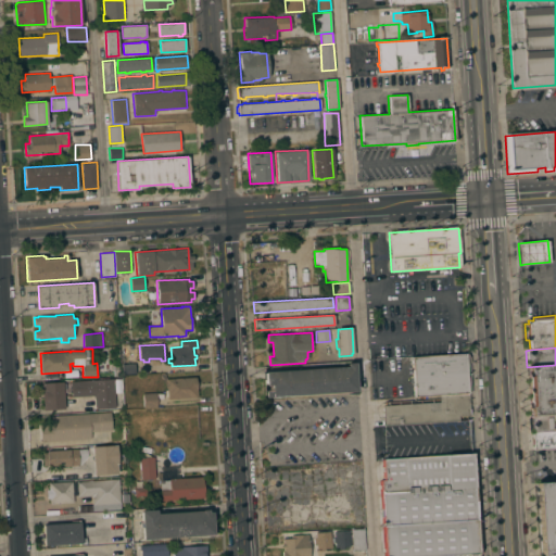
[(440,395),(415,396),(414,390),(413,390),(413,388),(414,387),(414,375),(412,375),(412,373),(414,373),(413,367),(412,367),(411,364),(413,364),(412,358),(465,354),(467,374),(470,373),(471,393),(468,393),(440,395)]
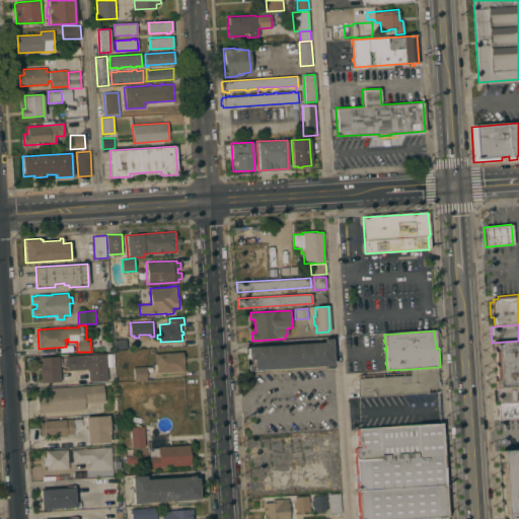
[(115,349),(114,340),(126,339),(127,349),(115,349)]
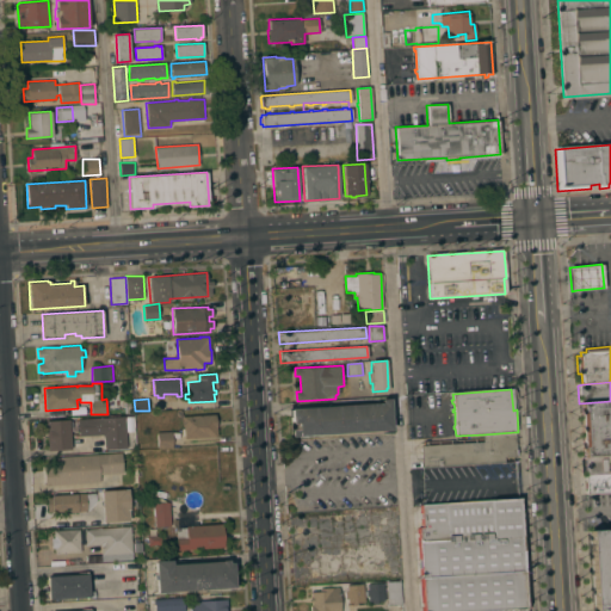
[(291,436),(291,430),(290,430),(289,407),(297,407),(297,409),(326,407),(329,403),(389,399),(392,430),(291,436)]
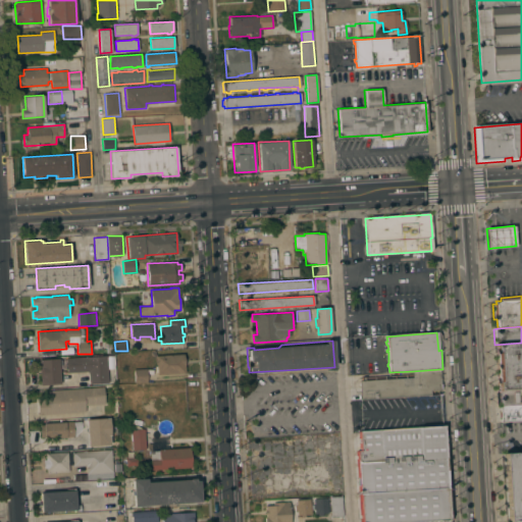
[(494,345),(521,343),(521,389),(498,392),(494,345)]
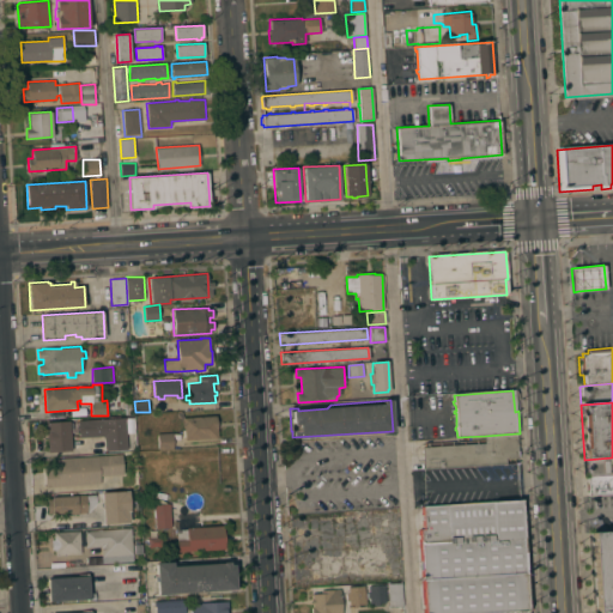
[(184,441),(183,418),(216,416),(218,438),(184,441)]
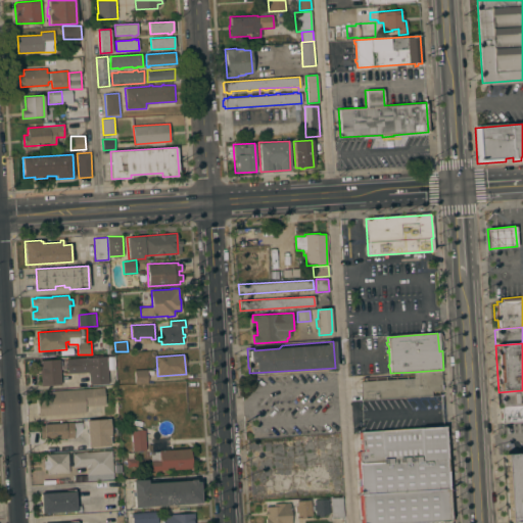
[(109,384),(90,385),(89,372),(67,374),(66,359),(114,355),(115,366),(110,366),(111,371),(108,372),(109,384)]
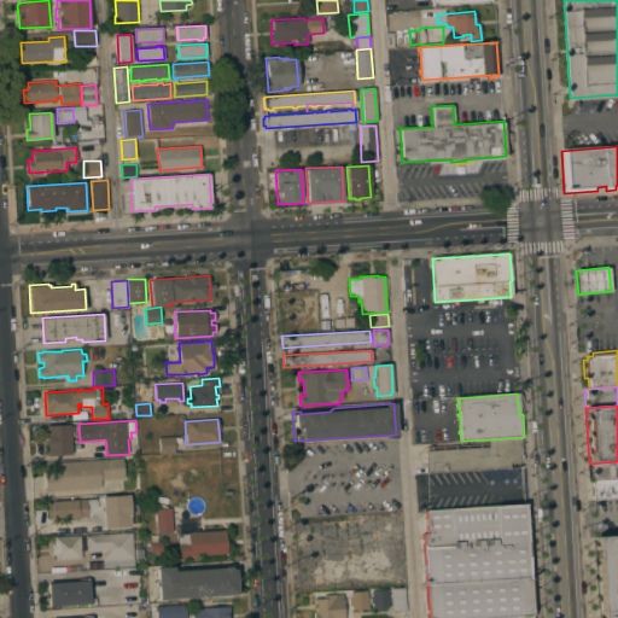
[(47,425),(71,424),(73,455),(48,456),(47,425)]
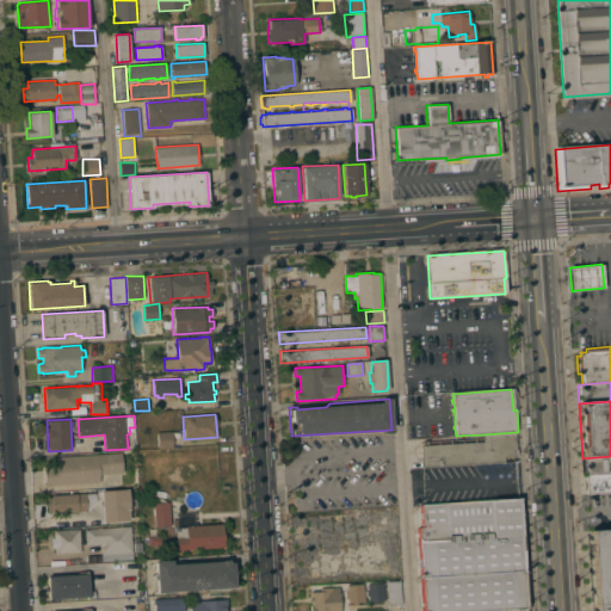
[(173,446),(158,448),(156,432),(172,431),(173,446)]
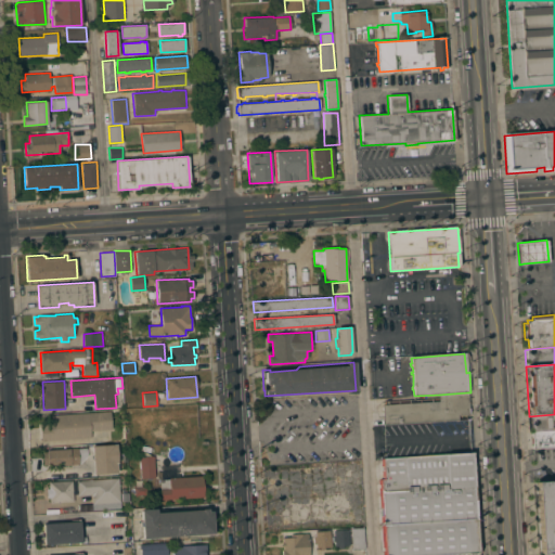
[(384,425),(383,404),(439,401),(439,395),(467,392),(469,414),(459,415),(459,420),(384,425)]
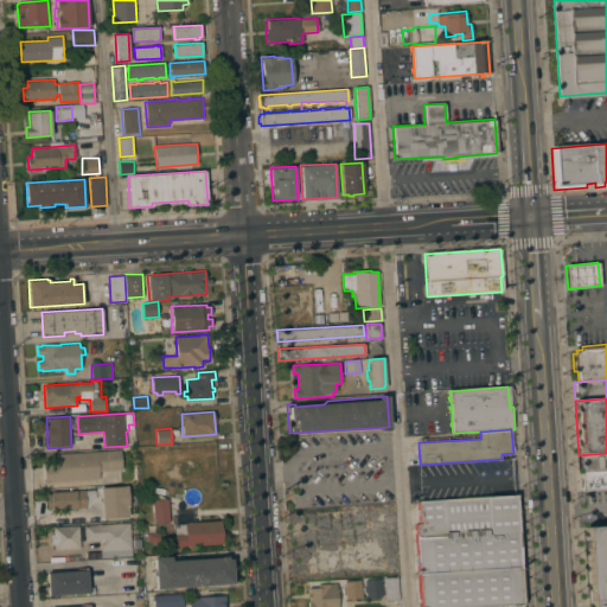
[(121,449),(122,470),(98,472),(100,479),(45,483),(44,465),(57,464),(56,454),(121,449)]
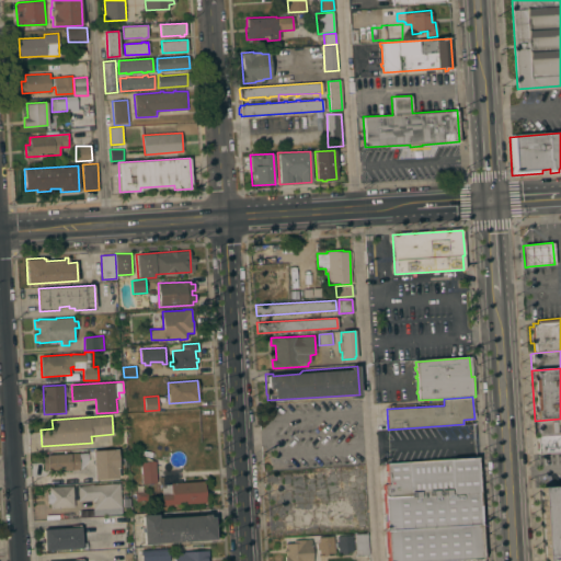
[(560,436),(536,438),(535,421),(560,419),(560,436)]
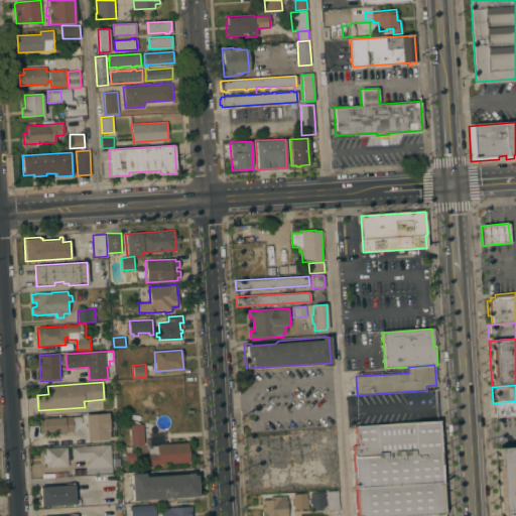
[(515,415),(494,417),(493,403),(515,401),(515,415)]
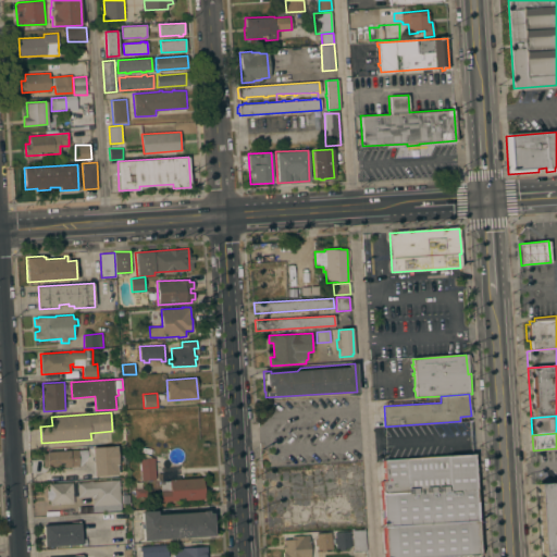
[(91,447),(116,446),(118,465),(118,474),(94,477),(91,447)]
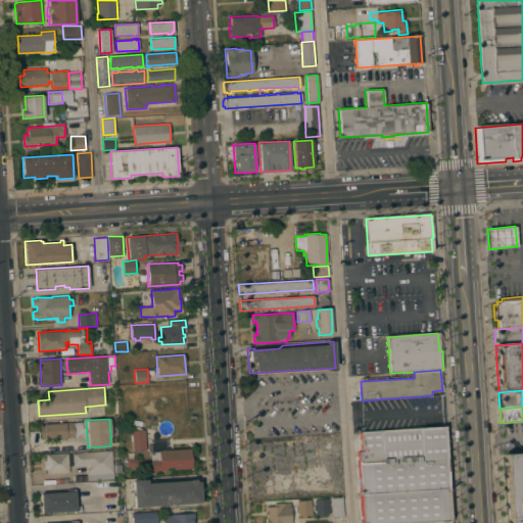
[(75,437),(45,439),(45,438),(41,438),(40,426),(44,425),(44,424),(74,422),(74,423),(82,422),(83,429),(75,437)]
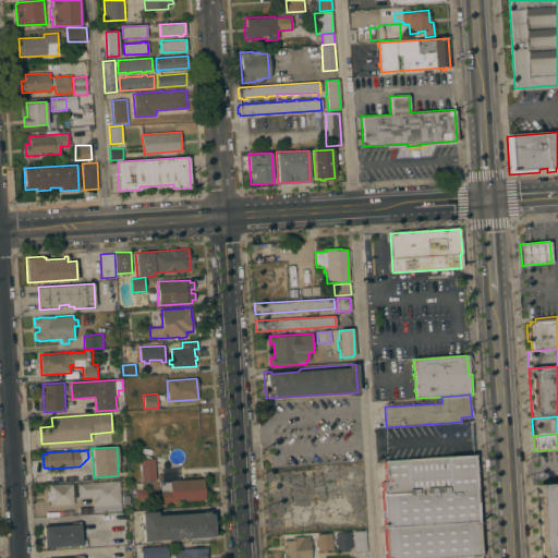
[(476,489),(383,496),(381,482),(386,482),(384,461),(474,455),(476,489)]
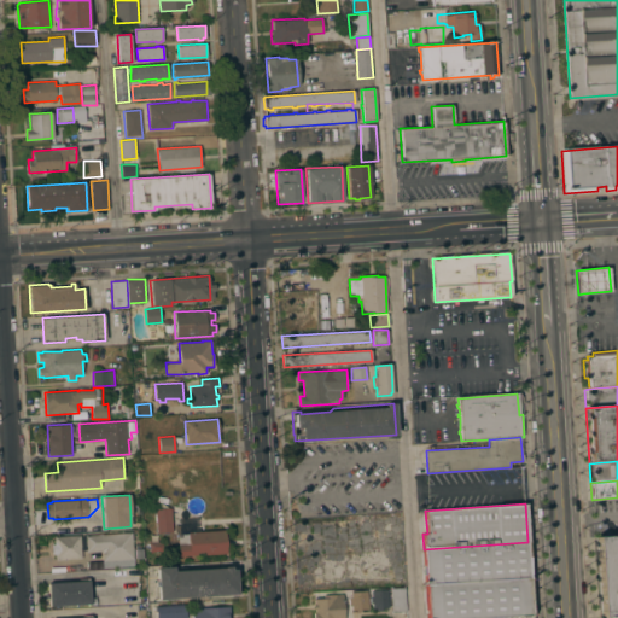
[(155,508),(172,508),(173,532),(157,534),(155,508)]
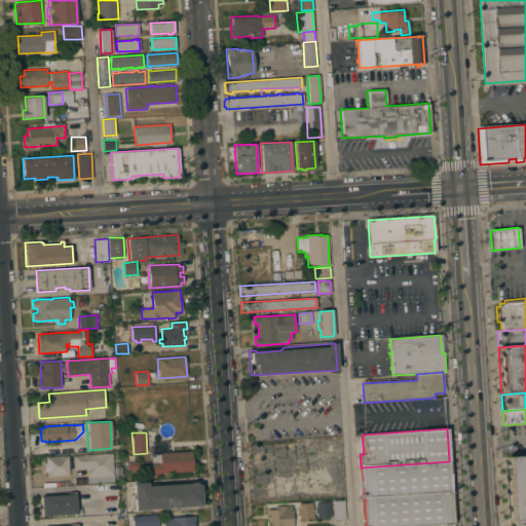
[(154,474),(153,473),(152,473),(151,463),(152,463),(152,454),(160,454),(160,453),(191,451),(193,471),(154,474)]
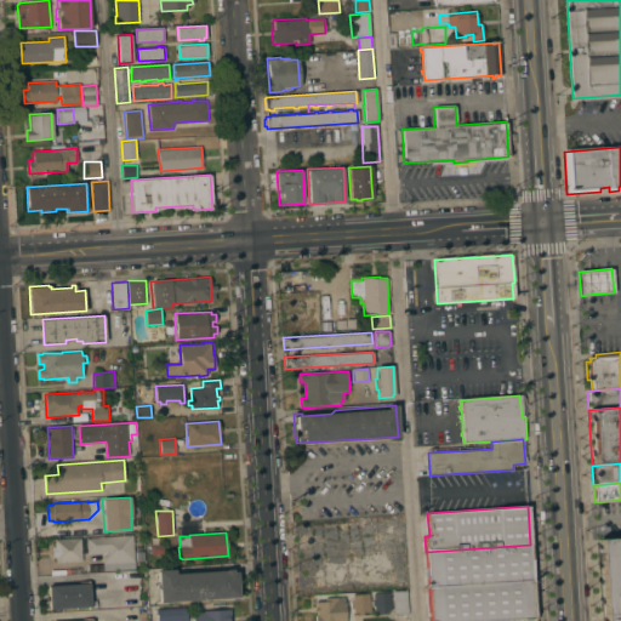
[(135,569),(103,570),(102,553),(87,554),(86,537),(132,535),(135,569)]
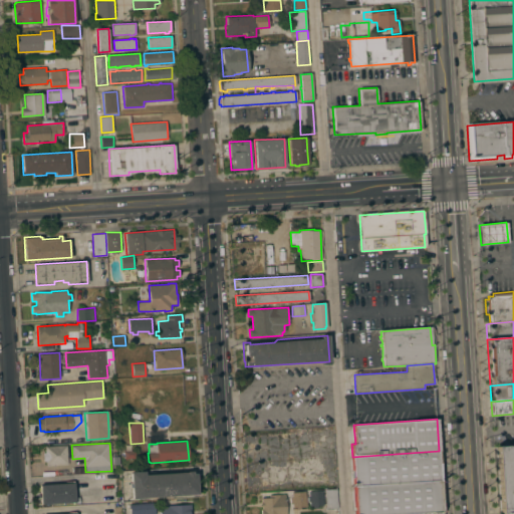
[(68,465),(46,466),(45,461),(43,461),(43,453),(45,453),(45,447),(66,445),(68,465)]
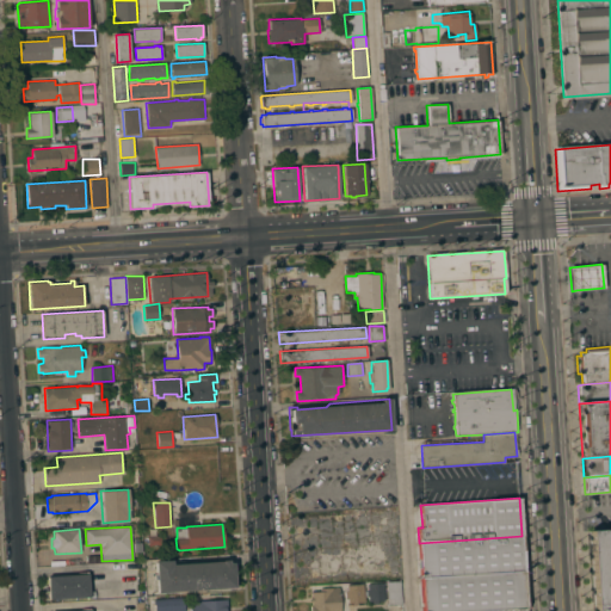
[(610,610),(593,610),(587,532),(610,530),(610,610)]
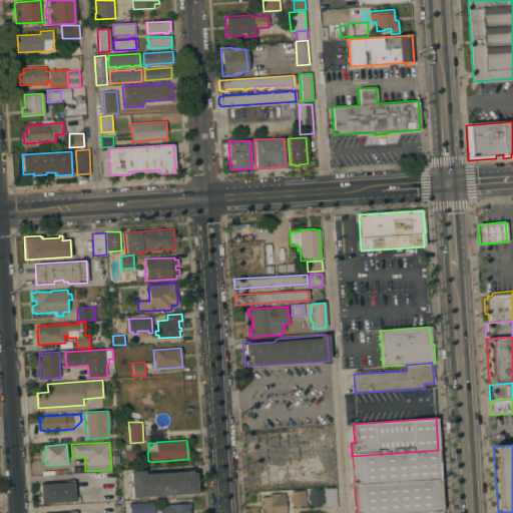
[(124,458),(123,450),(135,450),(135,457),(124,458)]
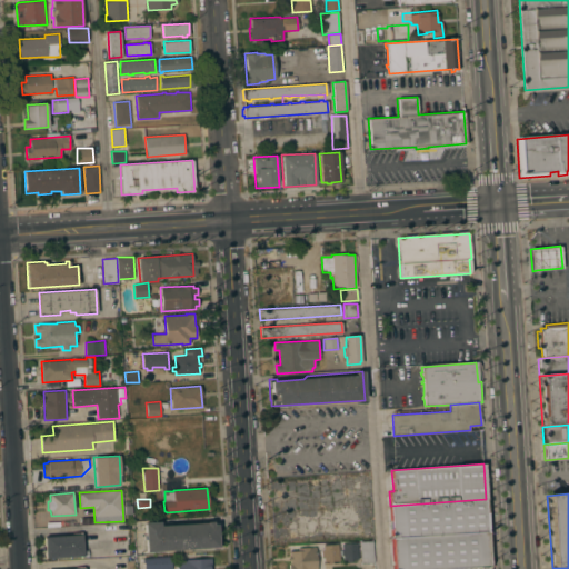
[(390,506),(486,499),(488,533),(392,539),(390,506)]
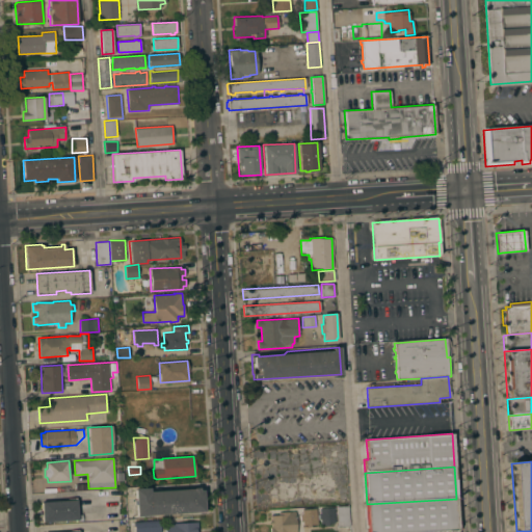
[(150,491),(192,488),(198,487),(198,489),(203,489),(204,511),(136,516),(135,505),(133,505),(133,500),(135,500),(134,488),(149,487),(150,491)]
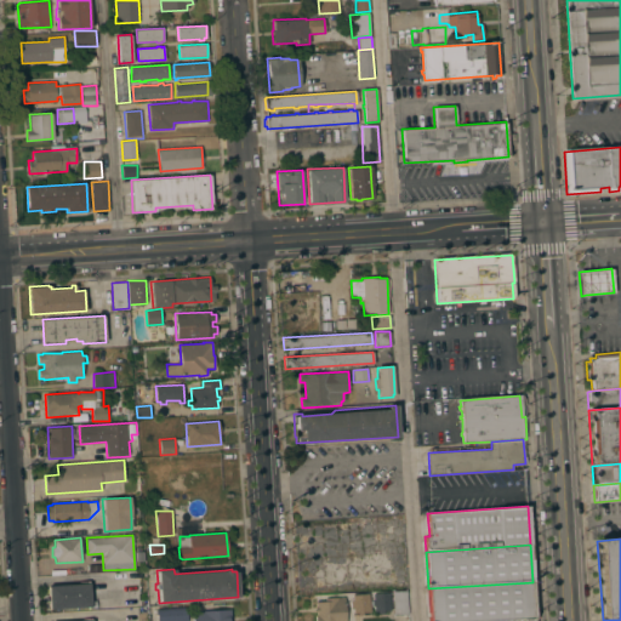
[(495,620),(428,620),(428,588),(533,582),(534,619),(495,620)]
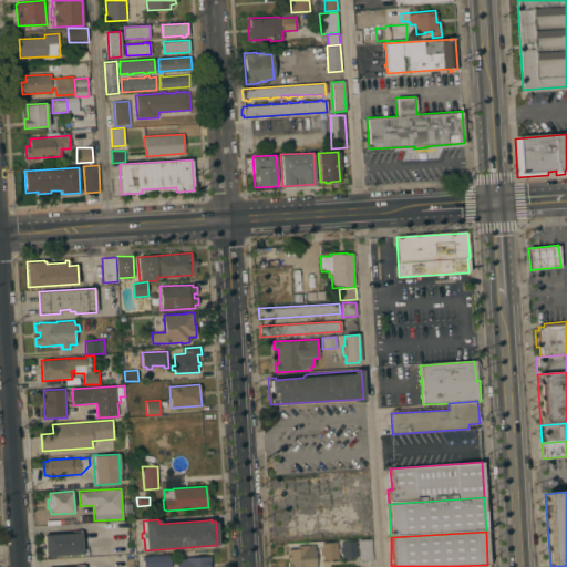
[(45,557),(44,548),(43,548),(42,545),(44,545),(44,535),(82,533),(83,549),(84,549),(84,548),(89,548),(89,555),(45,557)]
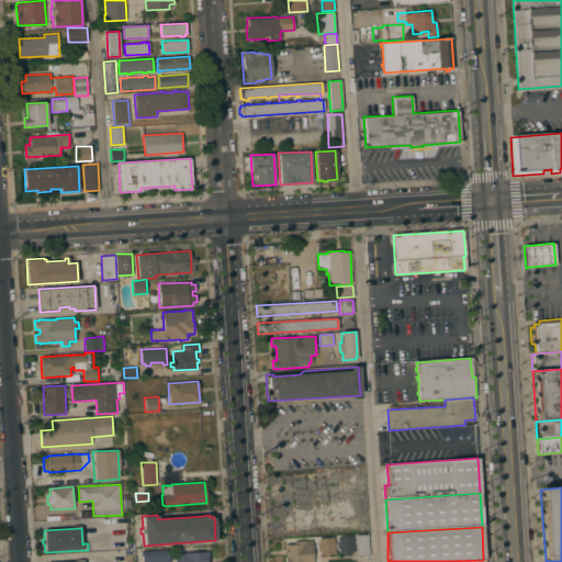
[(369,555),(357,557),(356,536),(368,535),(369,555)]
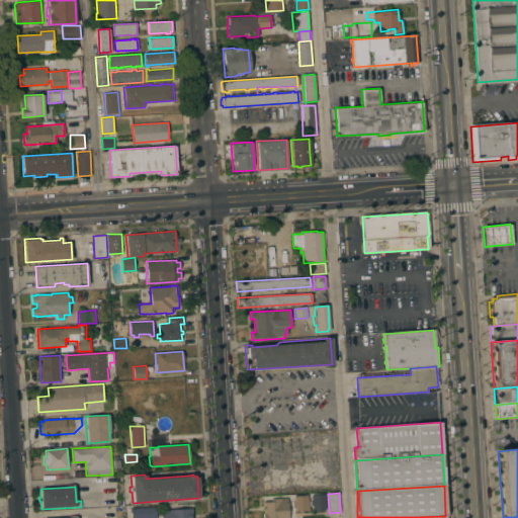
[(309,511),(303,511),(303,512),(299,513),(299,511),(294,511),(294,507),(293,507),(292,501),(293,501),(293,496),(308,495),(309,511)]
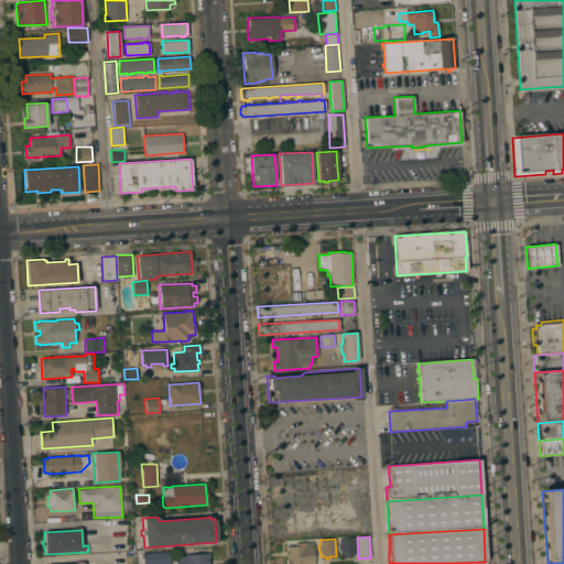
[(355,555),(348,555),(348,556),(345,556),(345,555),(339,555),(339,551),(338,551),(337,544),(339,544),(338,539),(354,539),(355,555)]
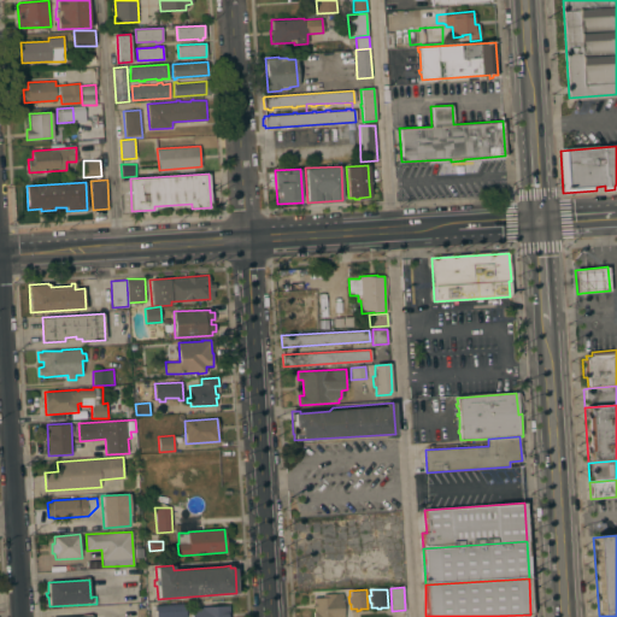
[(342,616),(313,616),(313,611),(315,611),(315,609),(313,609),(313,603),(315,603),(313,598),(323,597),(323,594),(342,593),(342,616)]
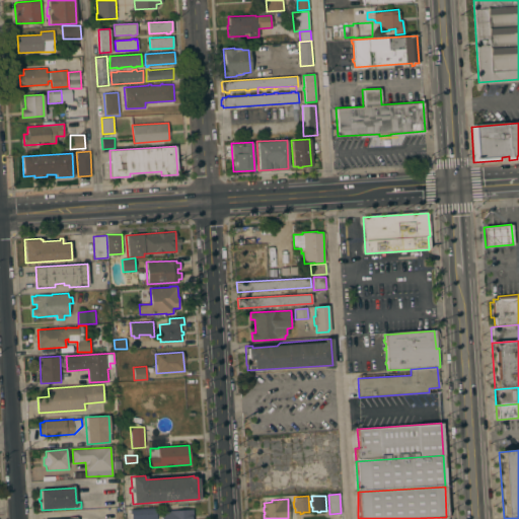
[(156,507),(156,518),(131,518),(131,509),(156,507)]
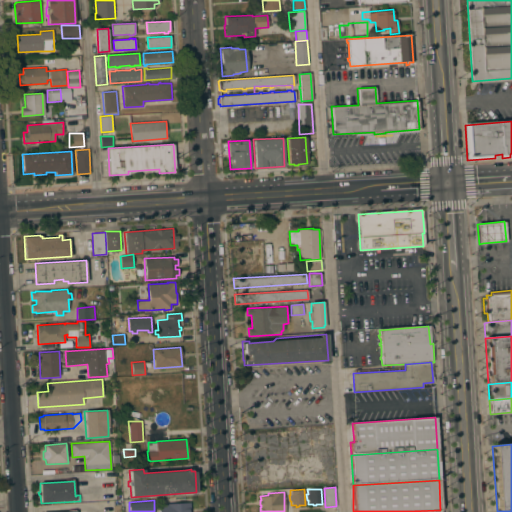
[(158,511),(158,504),(190,502),(190,511),(158,511)]
